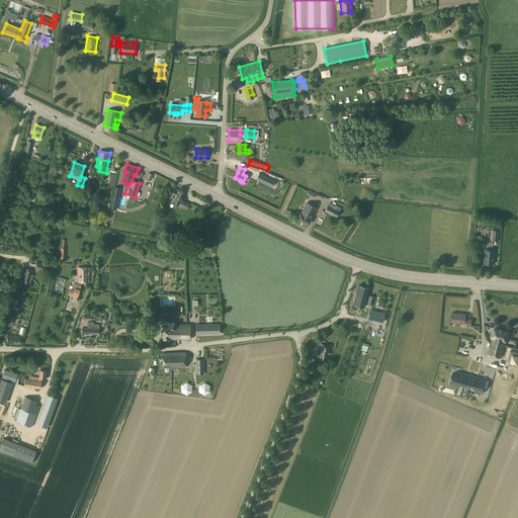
[(256,179),(272,187),(275,180),(259,172),(256,179)]
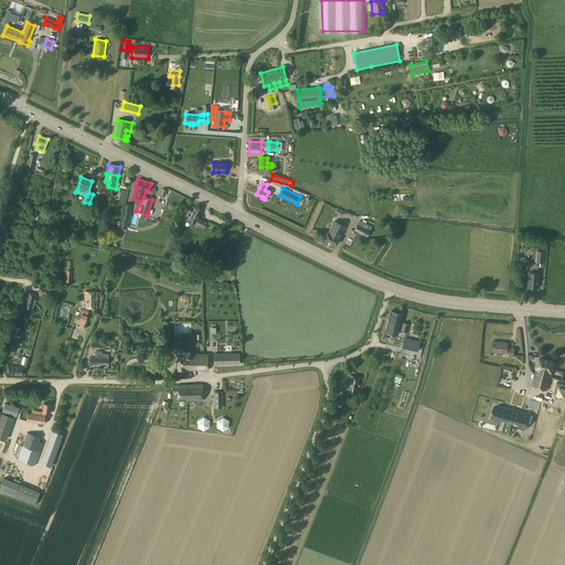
[(131,205),(126,203),(124,212),(127,213),(126,220),(123,219),(121,224),(120,227),(127,228),(131,205)]
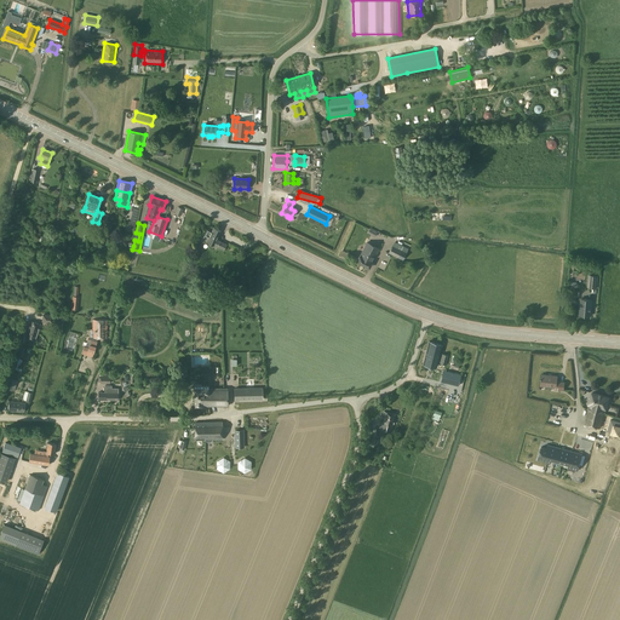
[(208,237),(207,242),(214,246),(214,245),(224,250),(227,245),(217,240),(220,231),(214,228),(212,231),(207,230),(205,236),(208,237)]
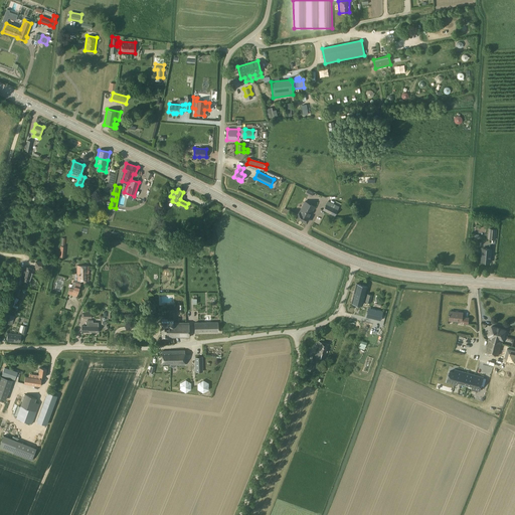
[(297,217),(297,218),(307,222),(310,218),(309,217),(315,205),(306,200),(299,212),(297,217)]
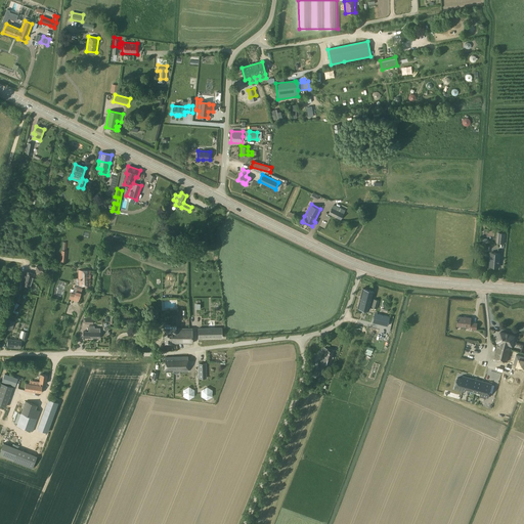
[(332,208),(329,214),(341,220),(345,210),(334,205),(332,208)]
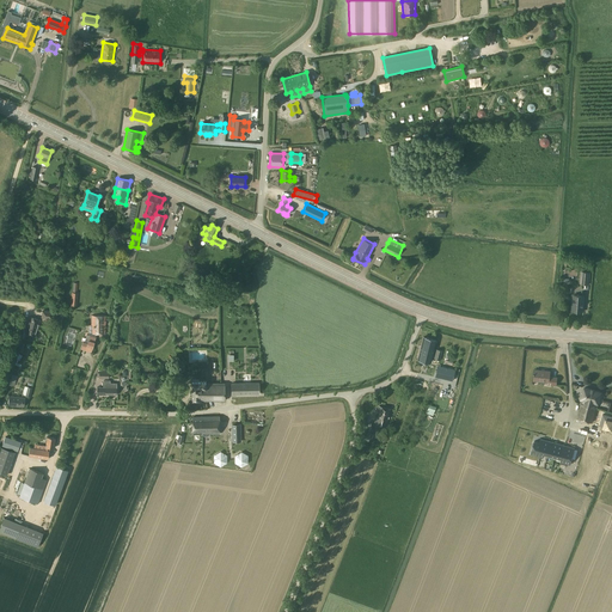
[(582,312),(585,295),(574,295),(571,311),(582,312)]
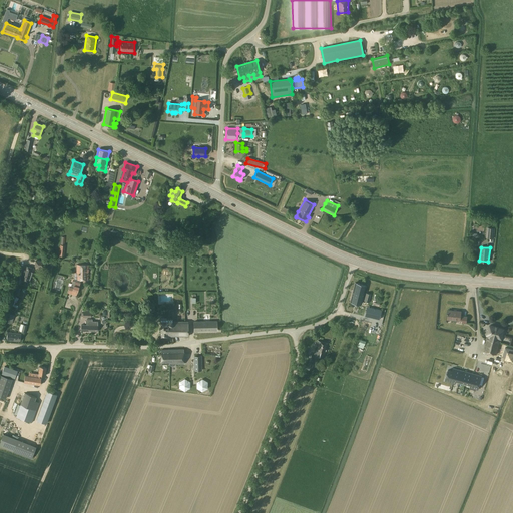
[(36,261),(35,267),(43,269),(45,263),(36,261)]
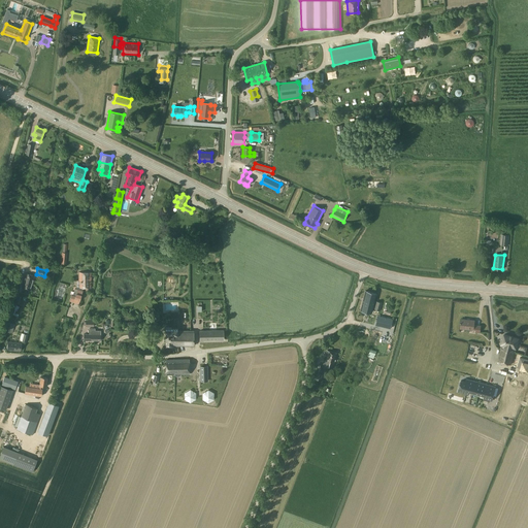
[(91,272),(79,272),(79,282),(80,283),(80,288),(76,288),(76,289),(74,289),(74,290),(74,291),(73,295),(72,295),(70,301),(78,304),(83,291),(83,288),(91,288),(91,279),(91,277),(91,272)]
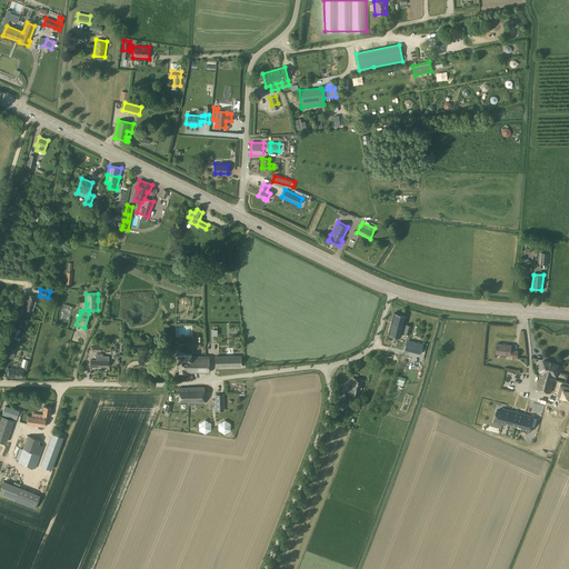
[(25,310),(32,312),(37,297),(29,295),(25,310)]
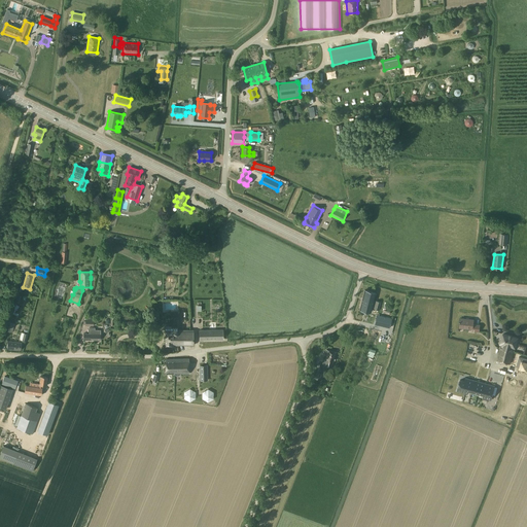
[(360,309),(371,312),(376,293),(364,290),(360,309)]
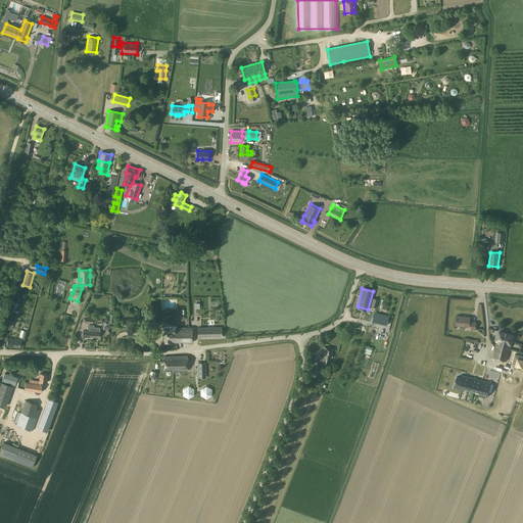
[(371,322),(386,326),(389,316),(374,313),(371,322)]
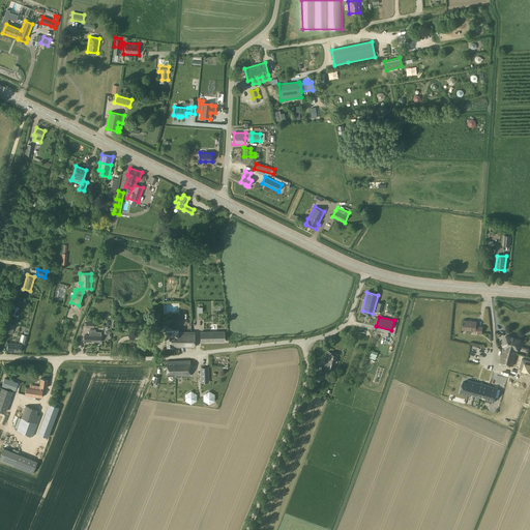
[(462,329),(475,330),(476,322),(463,320),(463,322),(462,322),(462,324),(463,324),(462,329)]
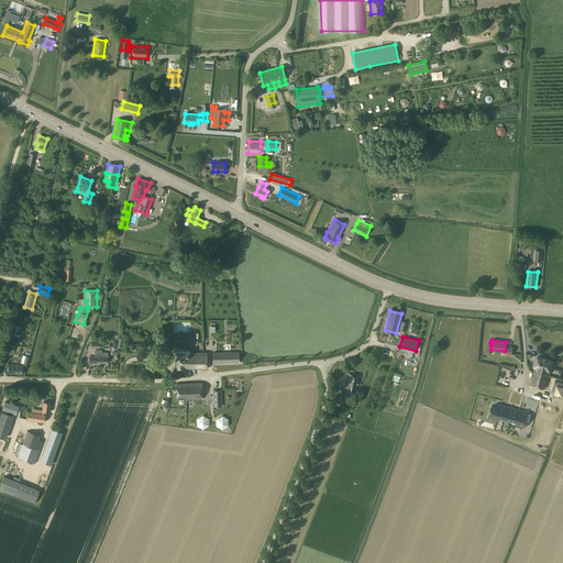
[(89,363),(107,363),(108,353),(101,352),(101,350),(96,350),(96,356),(89,356),(89,363)]
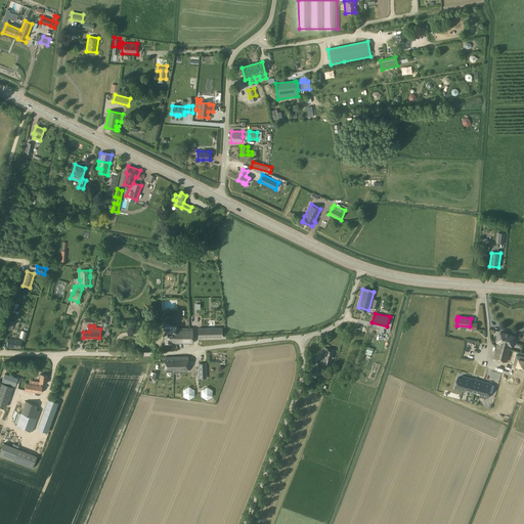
[(165,344),(172,344),(172,343),(192,343),(192,329),(176,329),(176,326),(165,326),(165,344)]
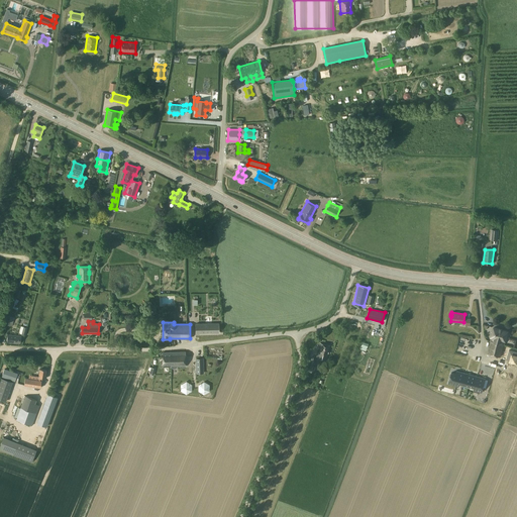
[(219,323),(195,323),(196,333),(219,333),(219,323)]
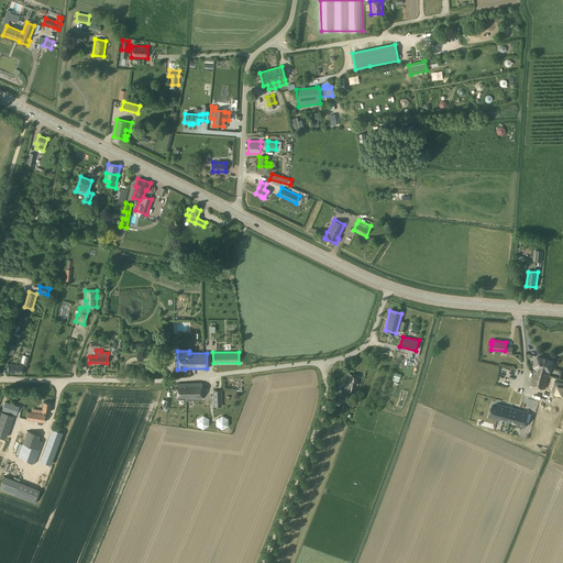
[(536,366),(530,385),(544,388),(550,371),(552,361),(538,356),(536,366)]
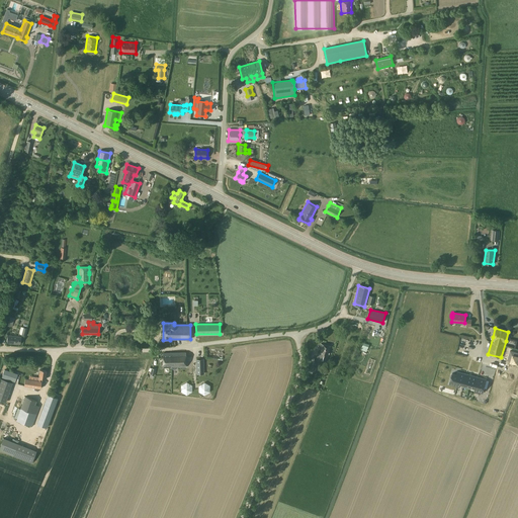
[(7,342),(20,344),(21,337),(8,335),(7,342)]
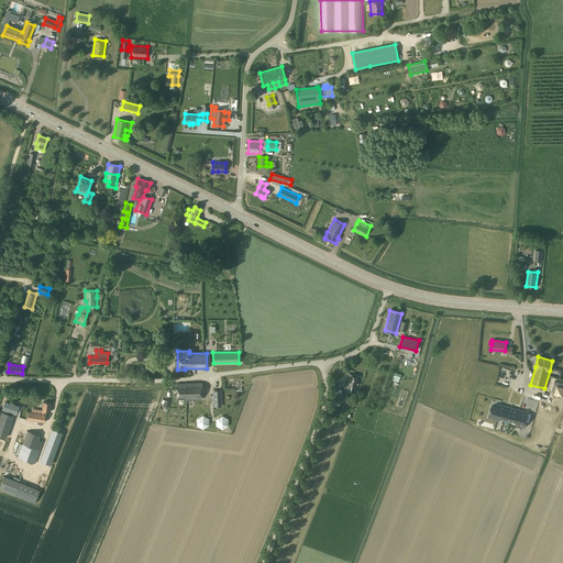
[(345,389),(356,392),(360,376),(349,374),(345,389)]
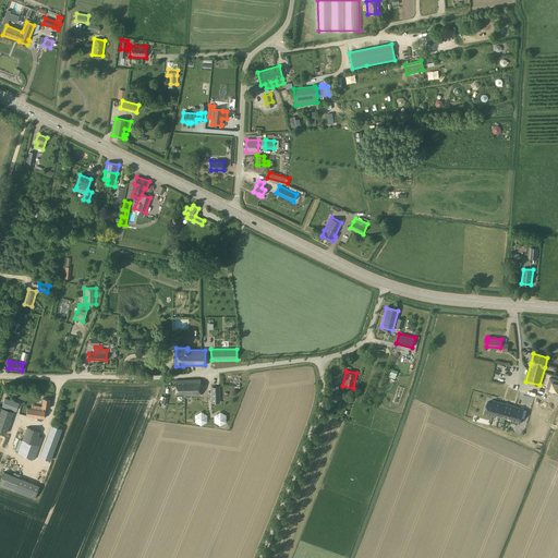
[(557,379),(549,377),(547,388),(557,391),(557,379)]
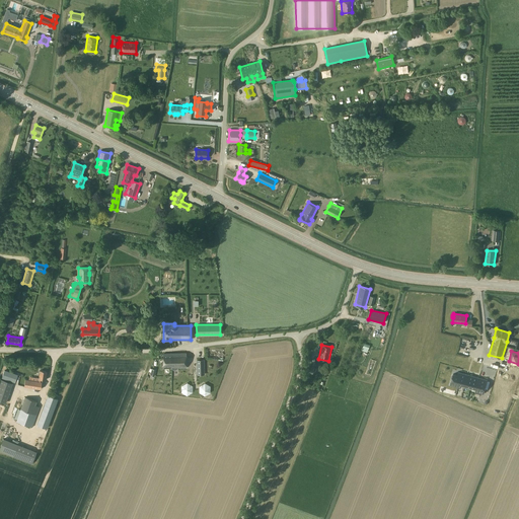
[(187,368),(187,353),(163,354),(163,369),(172,369),(173,370),(176,370),(177,369),(187,368)]
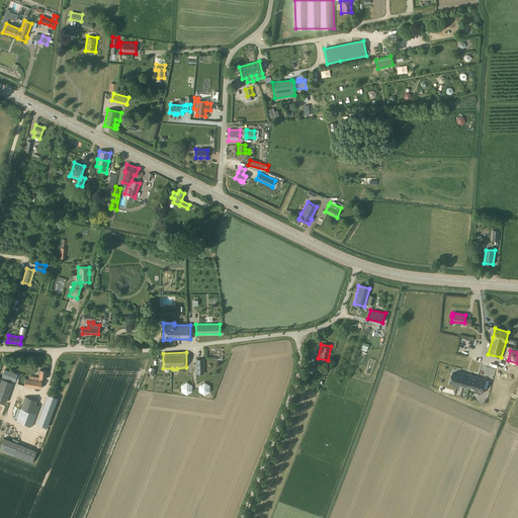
[(2,377),(15,382),(18,374),(4,369),(2,377)]
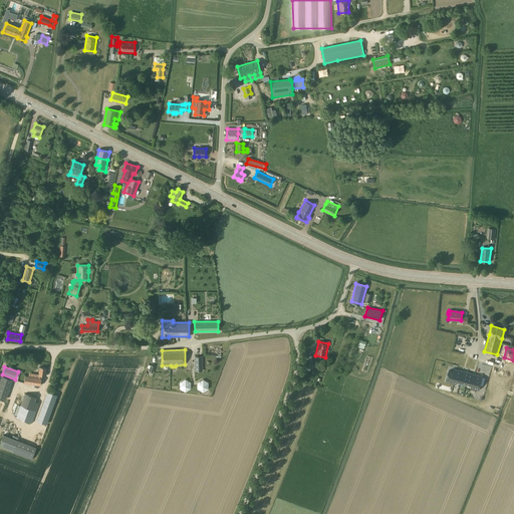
[(40,366),(38,377),(41,378),(41,375),(45,376),(46,367),(40,366)]
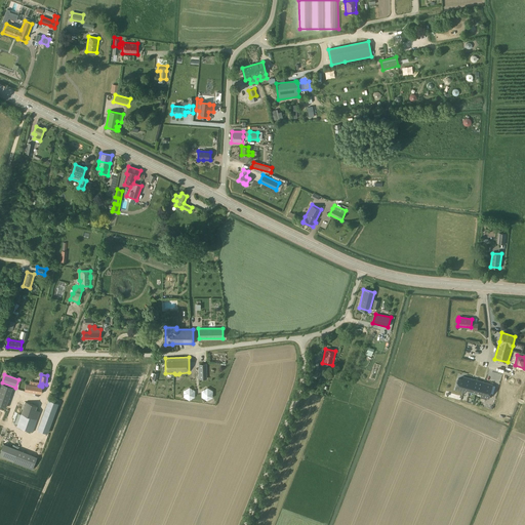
[(458,378),(455,390),(466,393),(467,390),(482,394),(481,397),(488,399),(492,385),(463,376),(462,379),(458,378)]
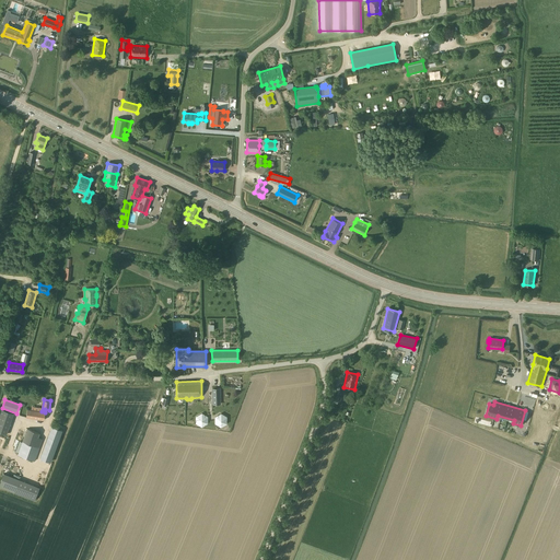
[(1,409),(0,410),(0,432),(7,434),(13,413),(1,409)]
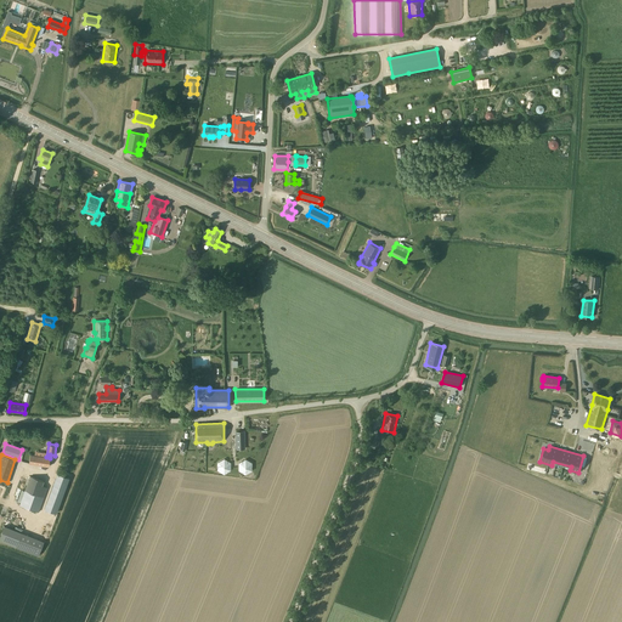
[(50,458),(46,457),(30,454),(29,463),(29,469),(45,471),(46,465),(49,467),(50,458)]
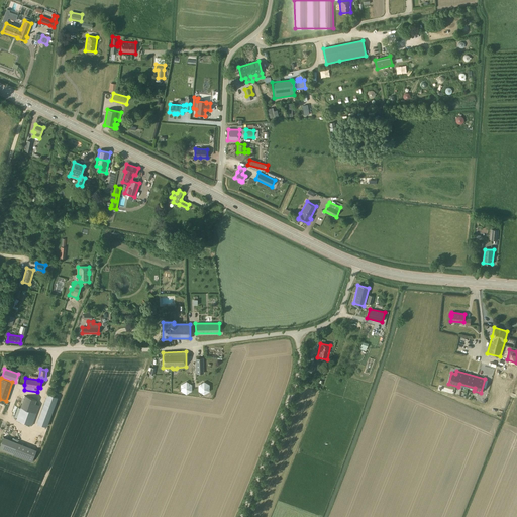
[(186,394),(192,391),(192,385),(186,382),(181,385),(181,391),(186,394)]
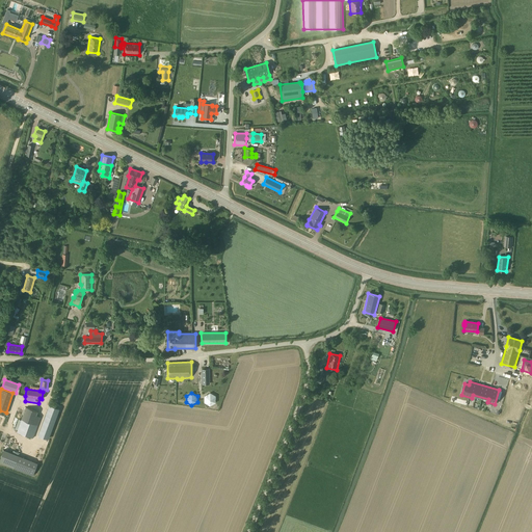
[(210,406),(215,402),(216,396),(210,393),(204,396),(204,402),(210,406)]
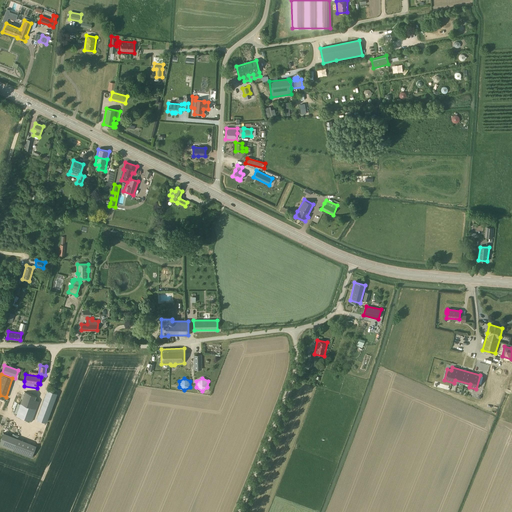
[(37,419),(47,422),(52,408),(57,394),(48,390),(37,419)]
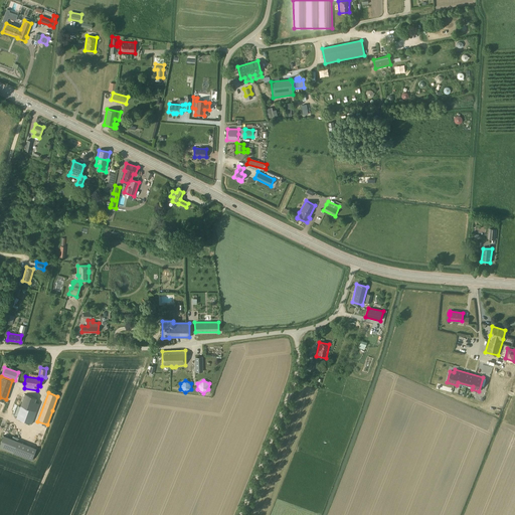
[(25,394),(16,418),(32,424),(39,403),(35,402),(36,398),(25,394)]
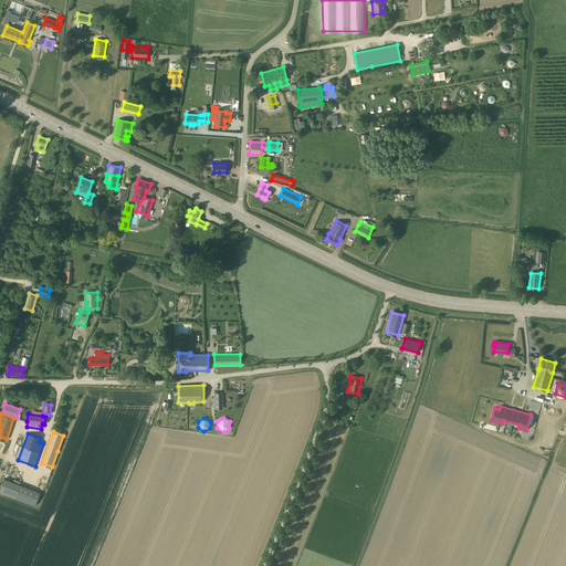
[(38,505),(43,492),(6,479),(0,493),(38,505)]
